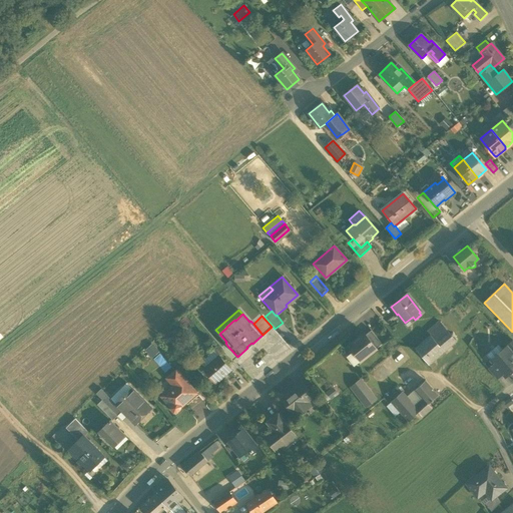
[(427,333),(430,337),(430,336),(444,352),(456,342),(439,323),(427,333)]
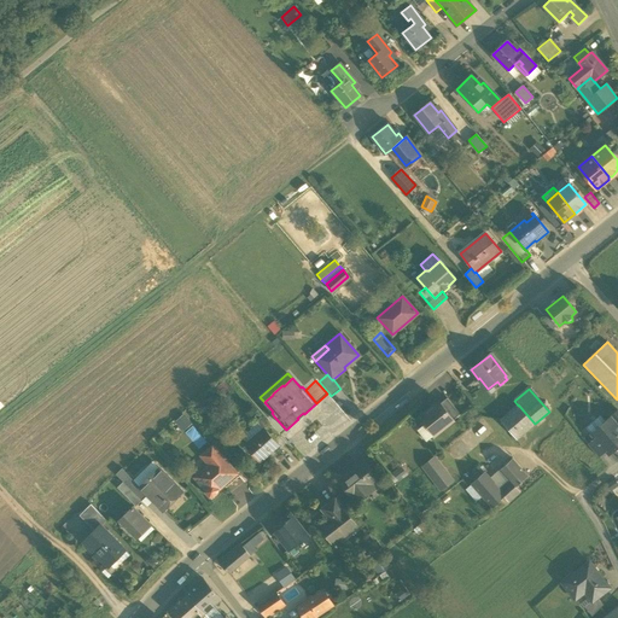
[(441,404),(453,421),(460,415),(447,398),(441,404)]
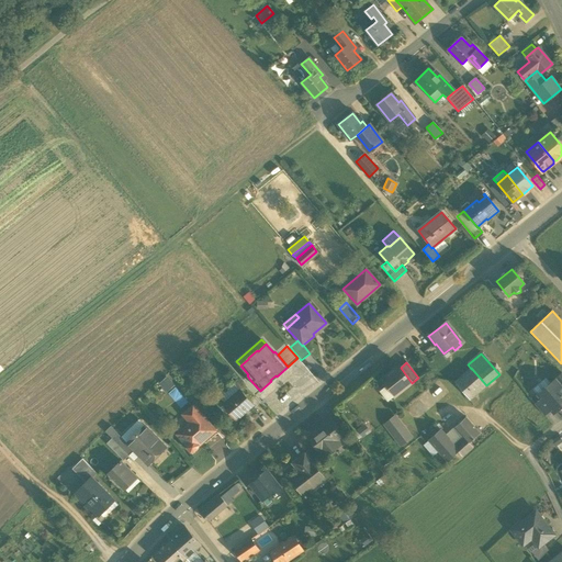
[(386,385),(393,393),(400,388),(402,391),(412,383),(401,368),(393,373),(392,372),(382,380),(386,385)]
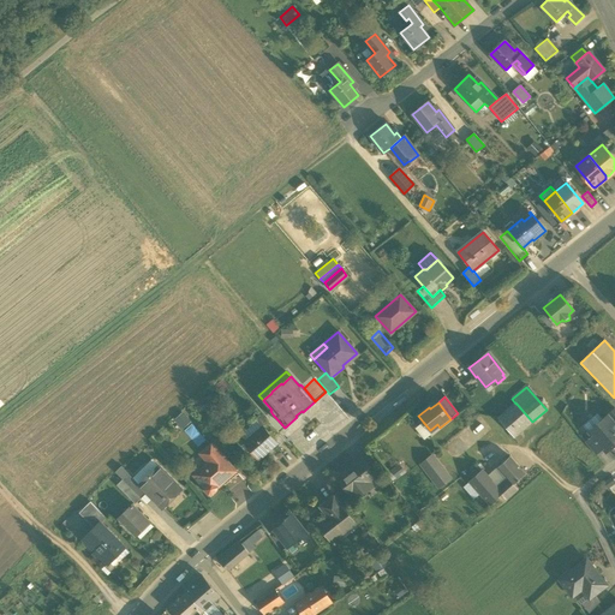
[(497,418),(514,437),(519,434),(532,422),(515,402),(515,404),(497,418)]
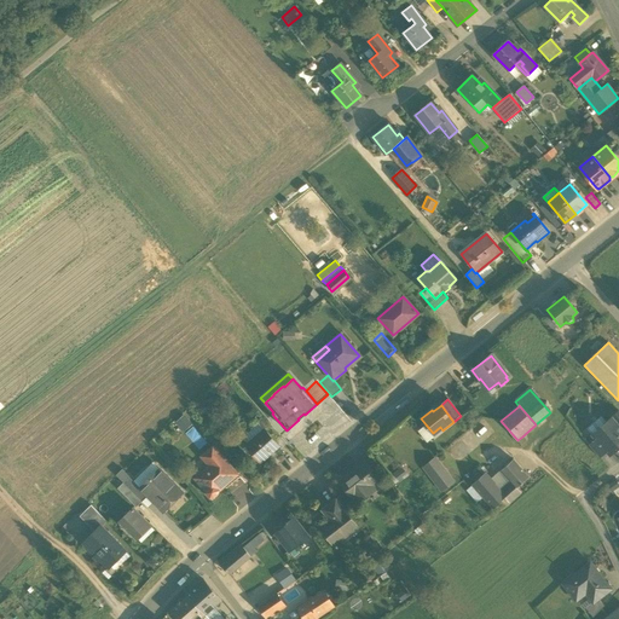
[(287,431),(275,417),(268,422),(270,424),(281,435),(287,431)]
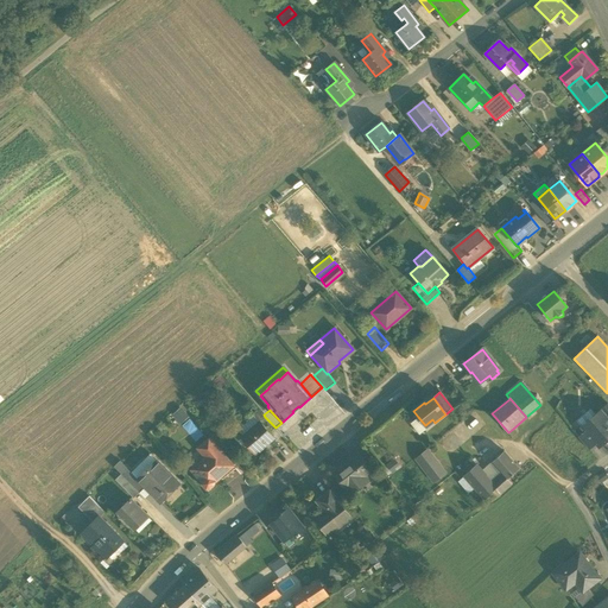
[(596,444),(599,448),(607,438),(607,419),(601,411),(581,428),(586,431),(596,444)]
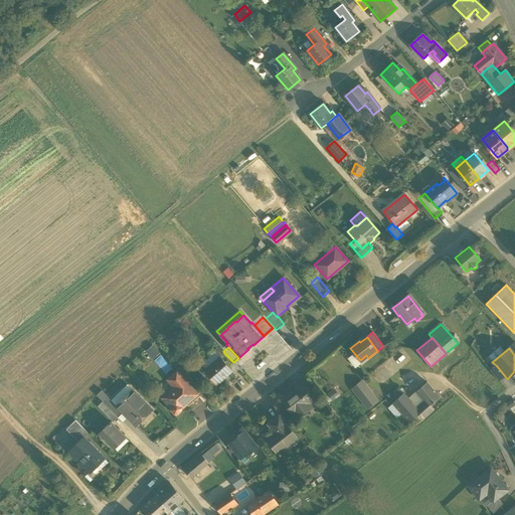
[(206,368),(220,357),(215,350),(201,362),(206,368)]
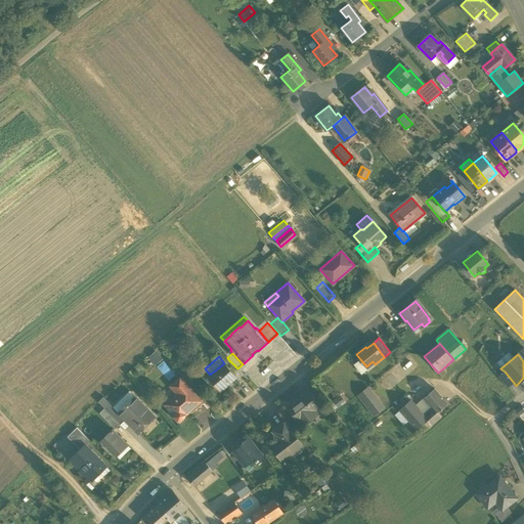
[(224,363),(233,374),(238,369),(237,368),(228,359),(224,363)]
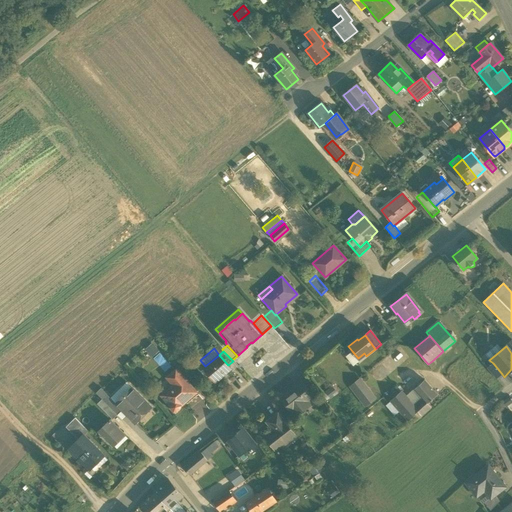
[(353,366),(360,361),(358,358),(352,351),(345,356),(353,366)]
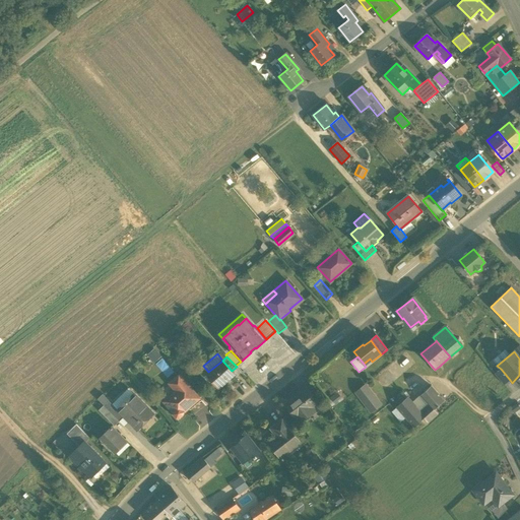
[(206,374),(218,388),(225,382),(230,378),(230,379),(235,374),(232,371),(222,361),(208,372),(206,374)]
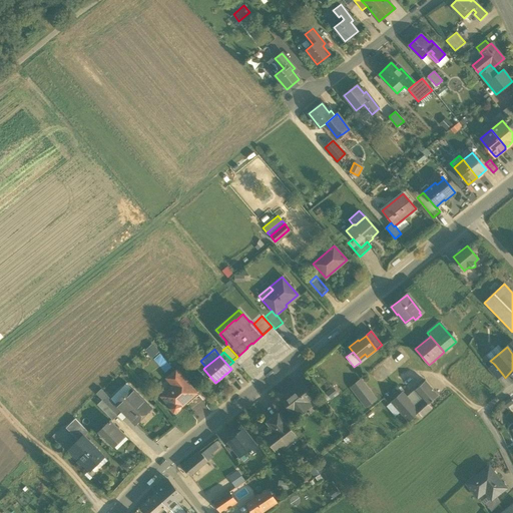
[(237,368),(233,362),(228,366),(231,369),(233,372),(237,368)]
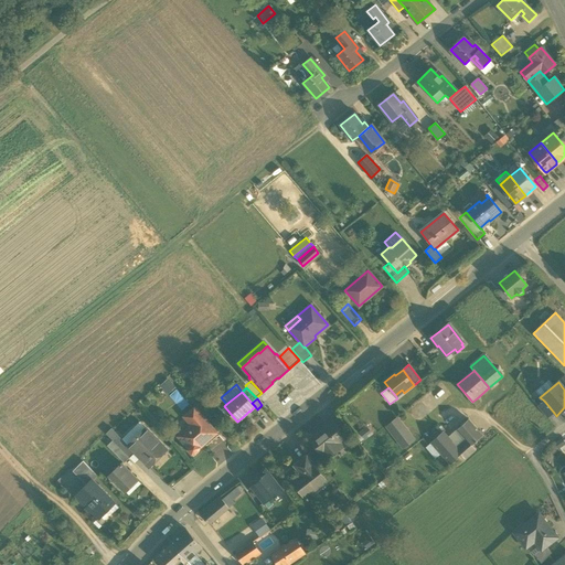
[(537,406),(547,418),(554,413),(544,401),(537,406)]
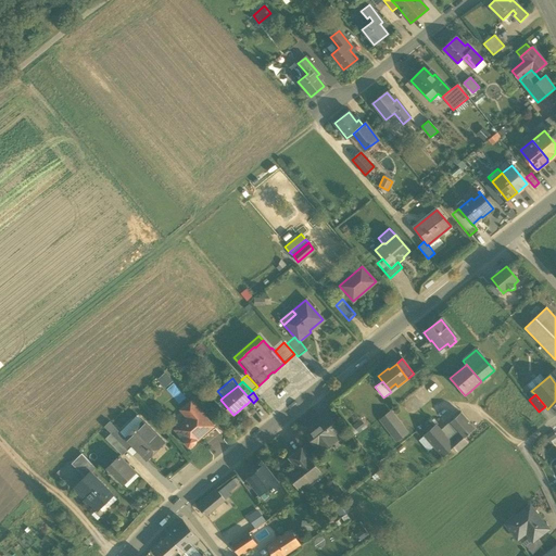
[(185,442),(189,447),(192,446),(196,443),(198,439),(213,426),(191,401),(181,409),(189,418),(176,429),(186,440),(185,442)]
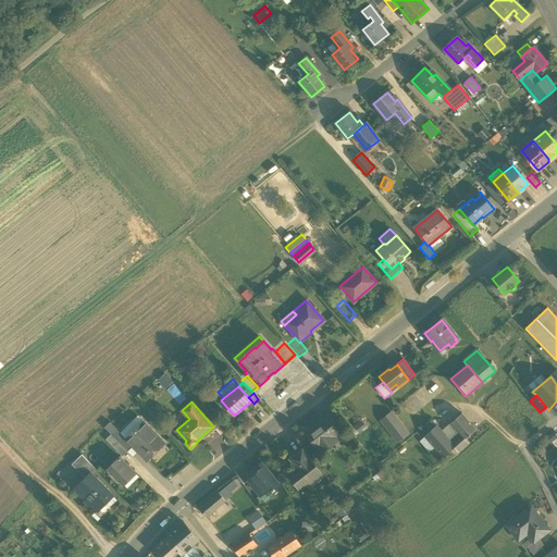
[(327,417),(335,428),(342,422),(334,411),(327,417)]
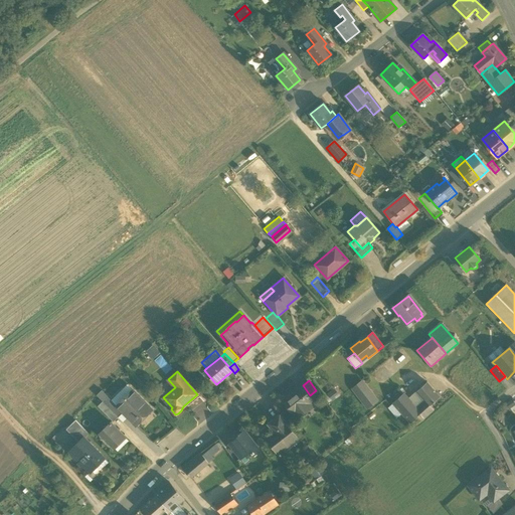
[(377,400),(362,381),(352,388),(367,408),(377,400)]
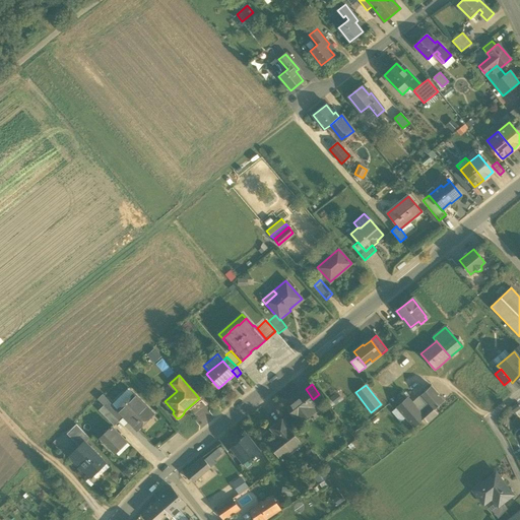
[(420,396),(429,405),(433,410),(434,410),(444,401),(431,387),(420,396)]
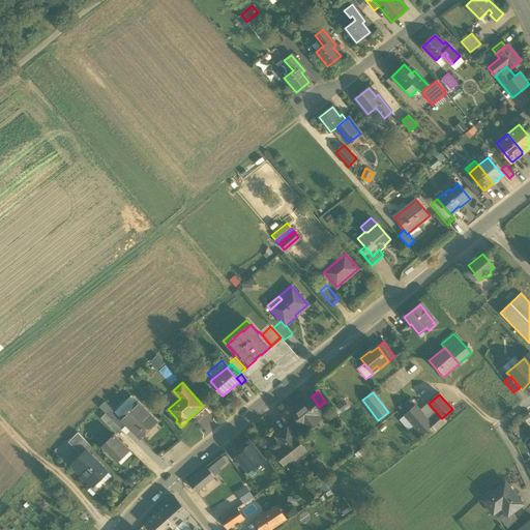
[(291,412),(305,431),(316,422),(313,419),(323,412),(319,407),(312,396),(291,412)]
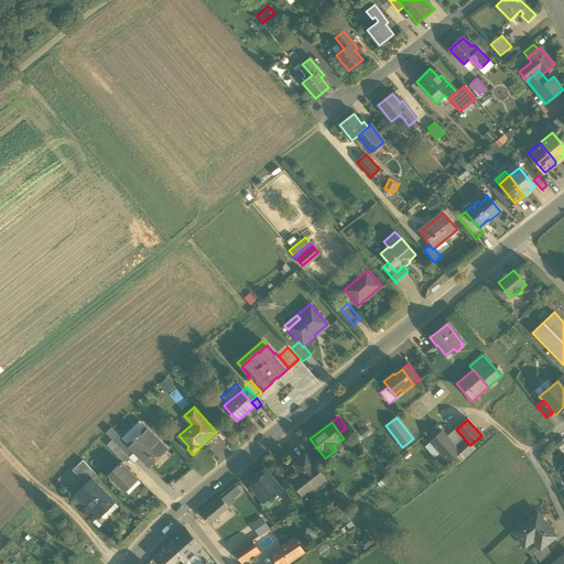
[(134,451),(149,466),(166,448),(145,426),(128,444),(127,444),(134,451)]
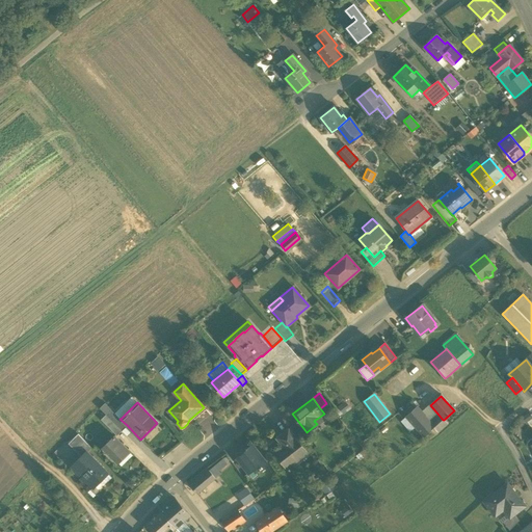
[(100,408),(105,414),(110,408),(105,403),(100,408)]
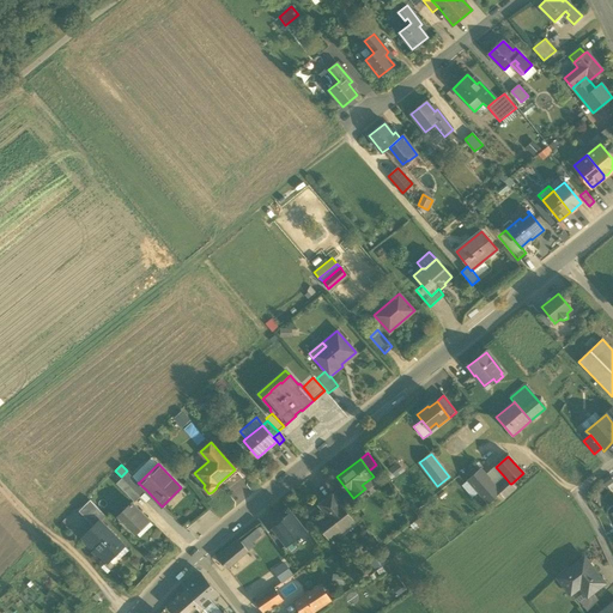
[(480,469),(468,480),(479,492),(489,503),(501,493),(501,492),(496,487),(480,469)]
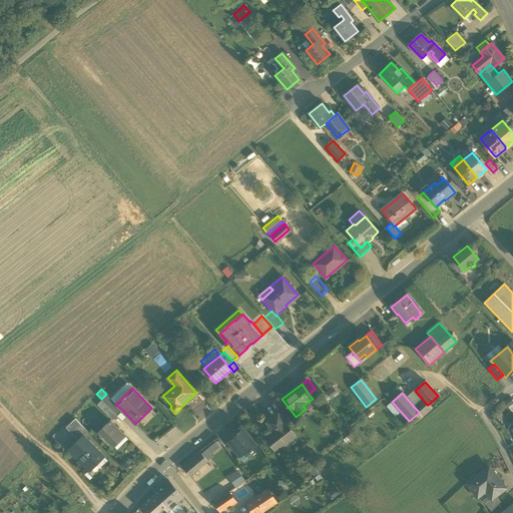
[(101,399),(108,406),(117,415),(122,410),(115,404),(116,404),(106,394),(101,399)]
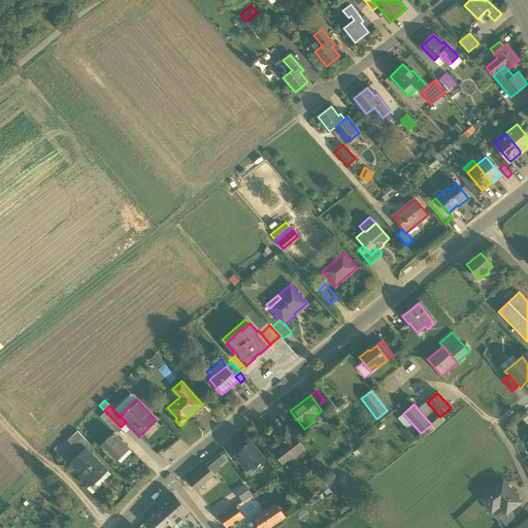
[(111,418),(104,410),(100,415),(107,422),(111,418)]
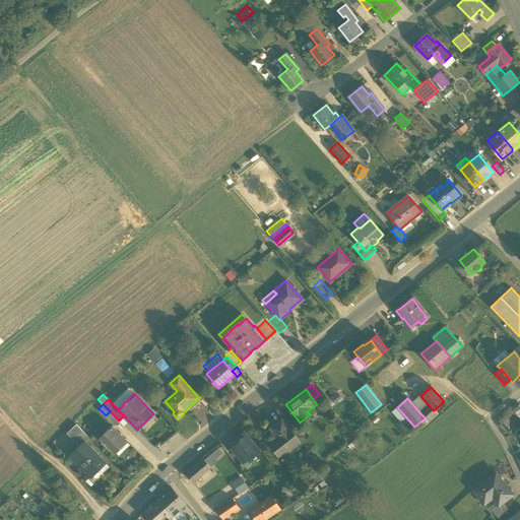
[(429,405),(420,413),(425,417),(425,418),(428,423),(437,414),(434,410),(433,410),(429,405)]
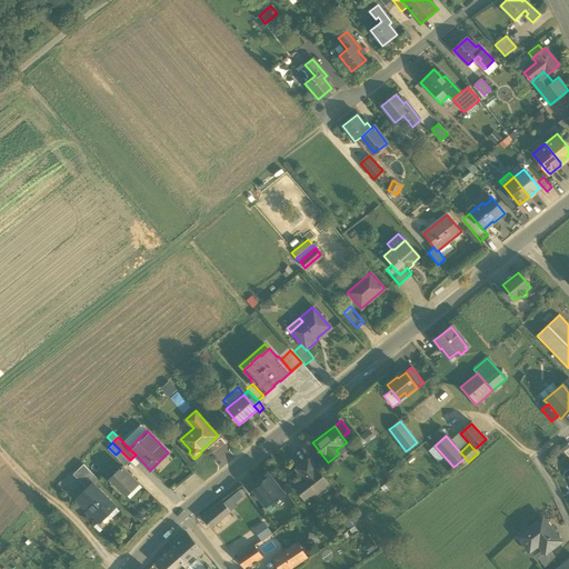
[(445,457),(435,446),(429,451),(439,461),(445,457)]
